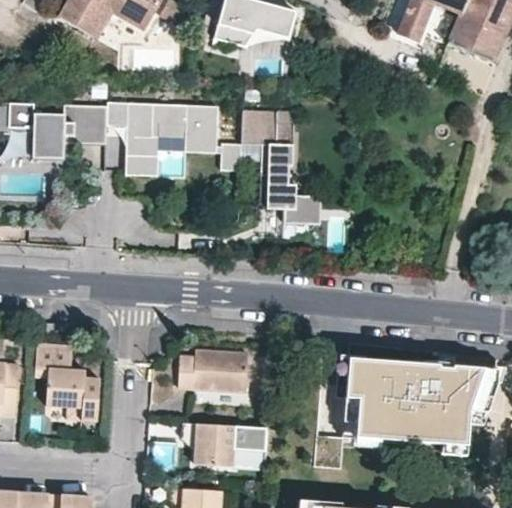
[(162,0),(67,0),(59,16),(99,39),(113,13),(144,31),(162,0)]
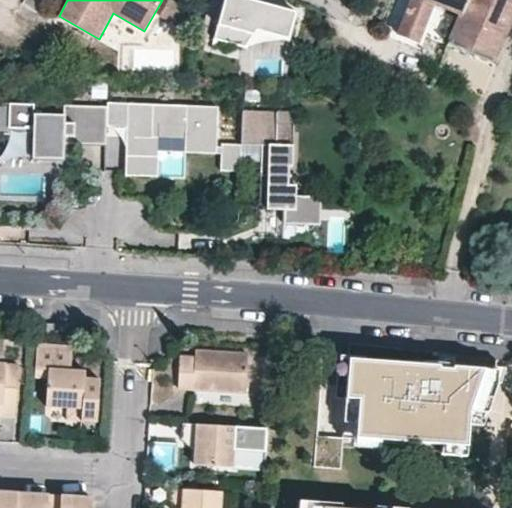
[(294,13),(248,0),(221,0),(212,39),(245,48),(254,34),(286,41),(294,13)]
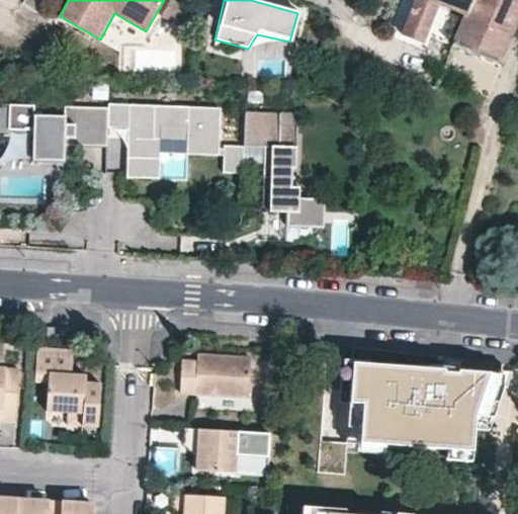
[(517,0),(418,0),(405,32),(424,40),(439,3),(465,14),(451,46),(500,66),(517,21),(517,0)]
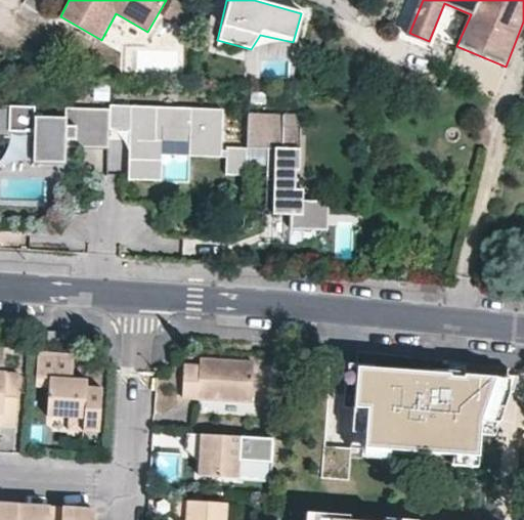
[(110,145),(111,107),(67,105),(67,116),(35,115),(35,104),(0,103),(0,135),(9,136),(9,129),(34,130),(34,136),(33,161),(66,162),(66,155),(66,144),(76,144),(110,145)]
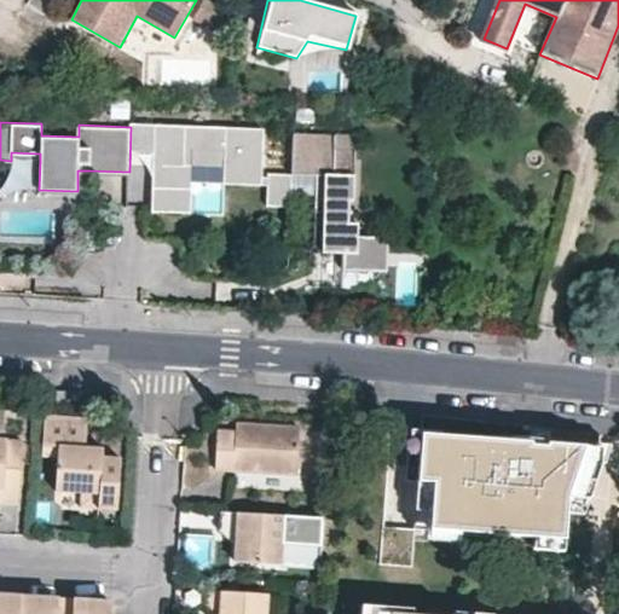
[(192,179),(262,183),(265,127),(156,123),(151,206),(190,207),(192,179)]
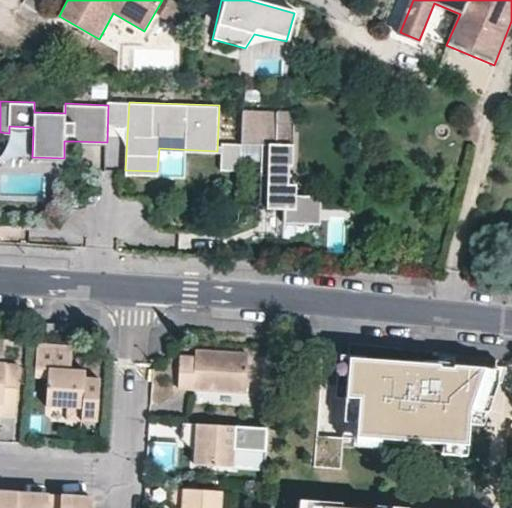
[(243,110),(242,143),(262,144),(261,174),(268,174),(267,207),(284,207),(284,222),(320,223),(321,195),(296,194),(296,183),(289,183),(290,164),(293,164),(295,123),(277,123),(278,110),(243,110)]
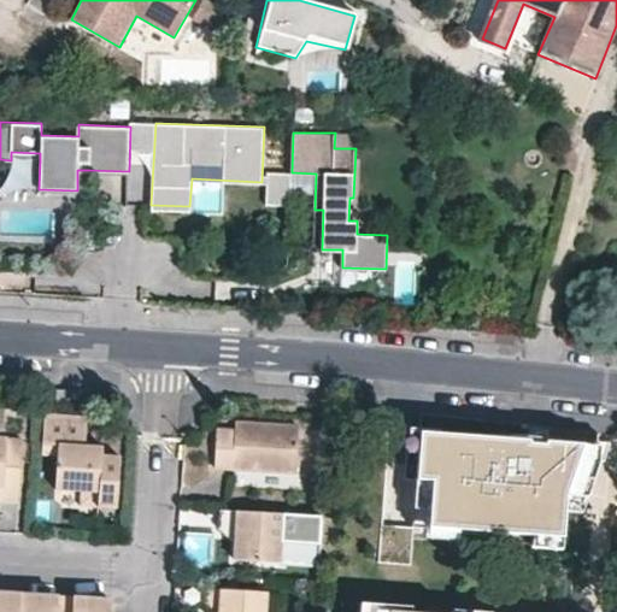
[(77,170),(77,182),(89,182),(89,170),(77,170)]
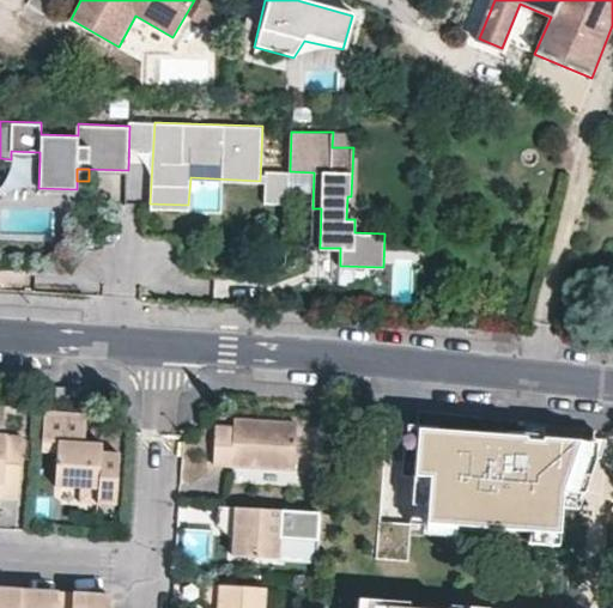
[(261,175),(262,207),(287,206),(286,174),(261,175)]
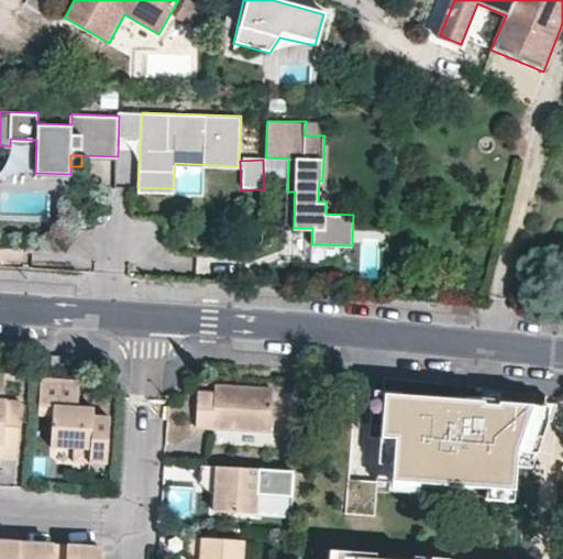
[(74,448),(90,448),(89,462),(109,463),(111,417),(95,416),(96,408),(79,407),(80,382),(45,380),(43,415),(57,416),(55,447),(74,448)]
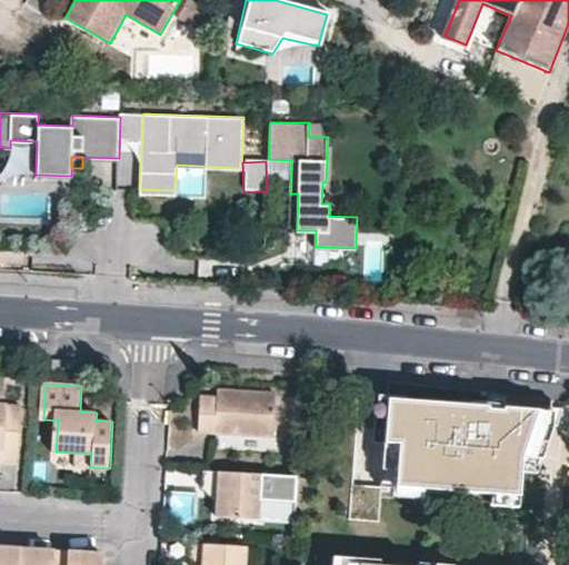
[(558,409),(377,393),(372,443),(388,443),(380,538),(528,546),(535,474),(558,409)]
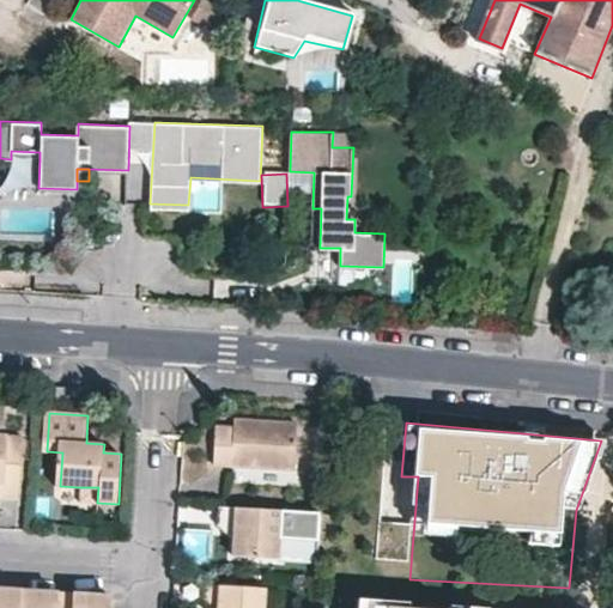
[(210,467),(293,474),(297,430),(226,424),(225,432),(213,431),(210,467)]
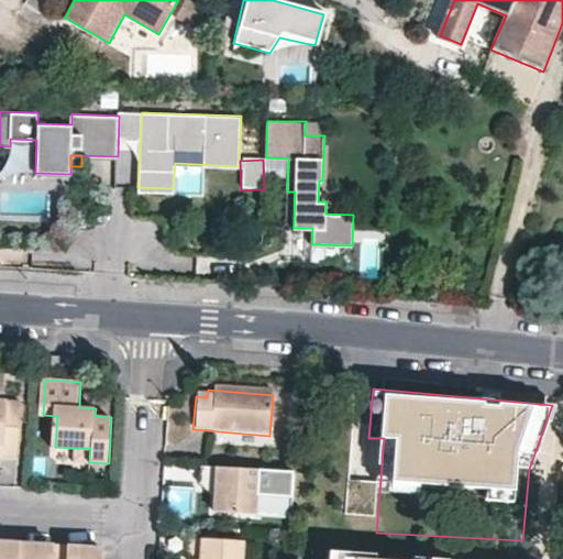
[(0,455),(14,457),(19,402),(0,399),(0,455)]
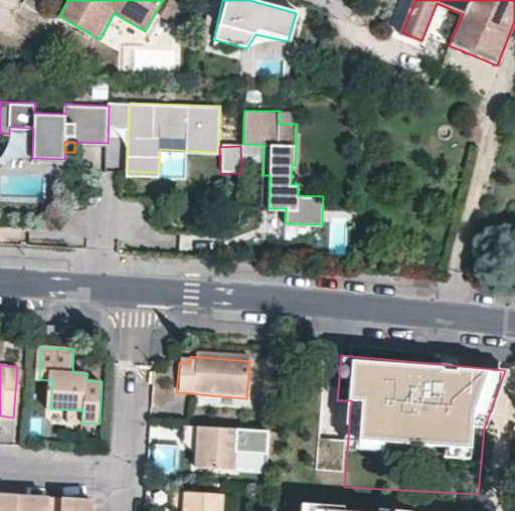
[(66,421),(81,422),(82,409),(67,409),(66,421)]
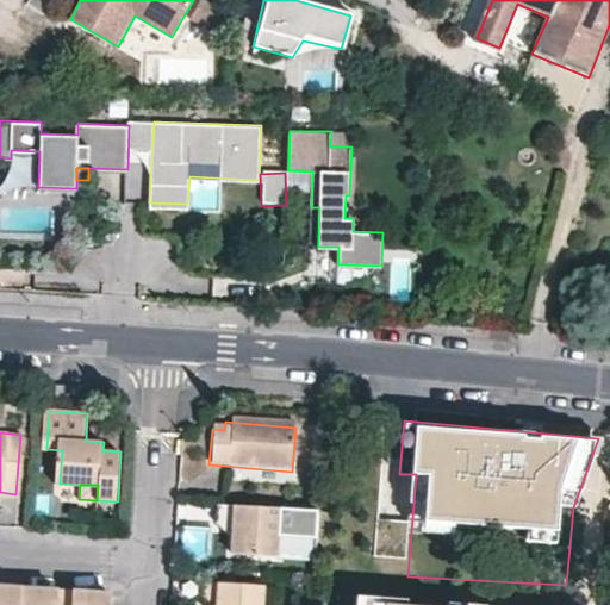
[(230,562),(275,565),(278,523),(218,518),(217,536),(231,537),(230,562)]
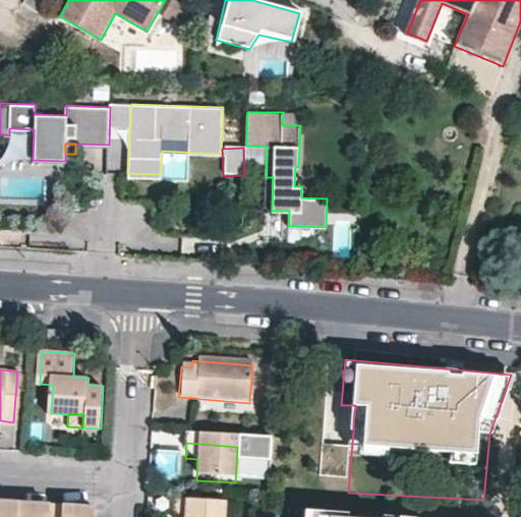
[(222,516),(224,502),(172,499),(172,514),(184,514),(184,516),(222,516)]
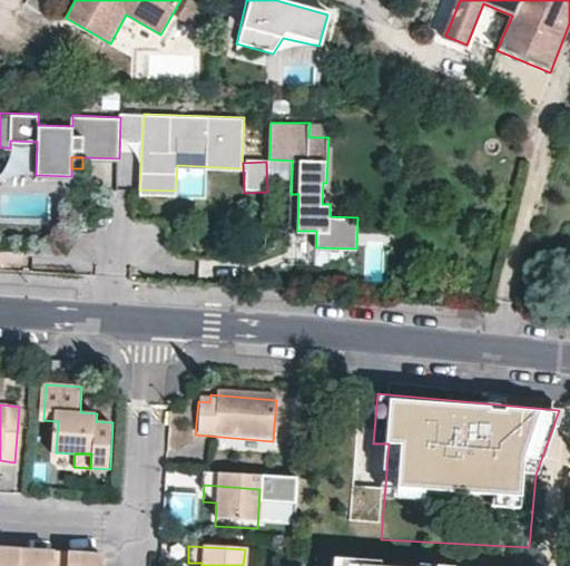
[(102,565),(104,559),(69,557),(65,556),(64,565),(50,565),(51,555),(0,552),(0,565),(102,565)]
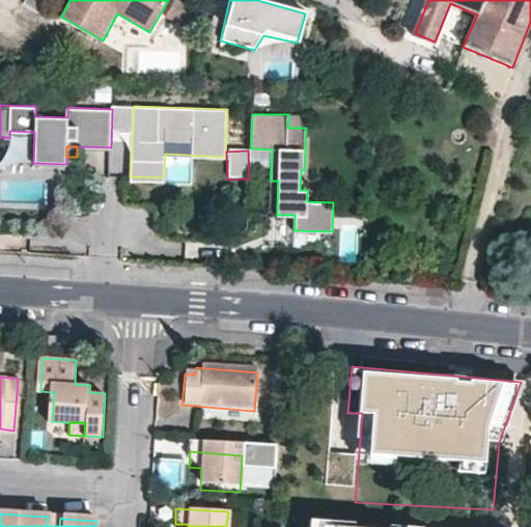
[(436,526),(303,518),(302,526),(436,526)]
